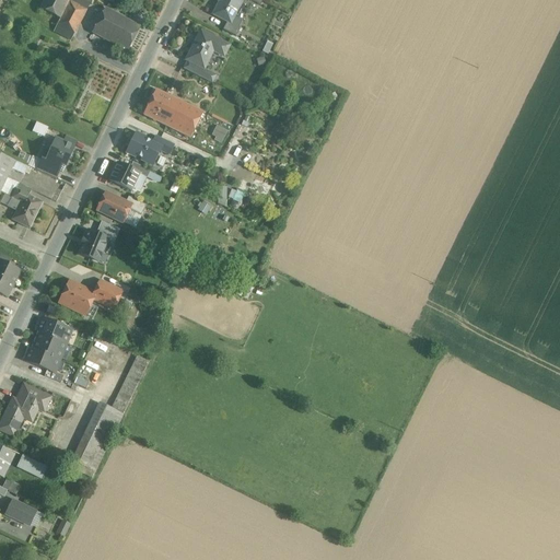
[(70,0),(44,0),(41,9),(60,20),(69,2),(70,0)]
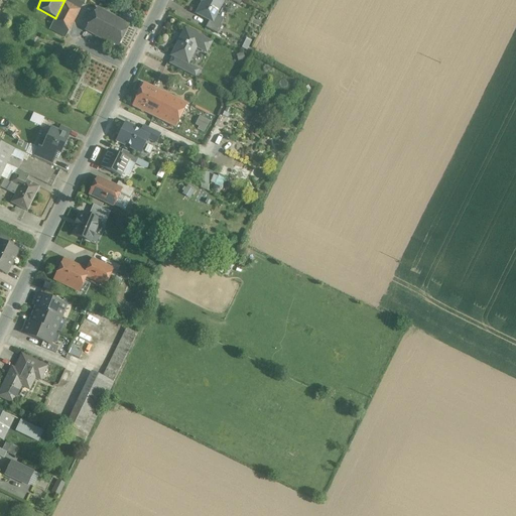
[(85,0),(65,0),(63,2),(80,10),(85,0)]
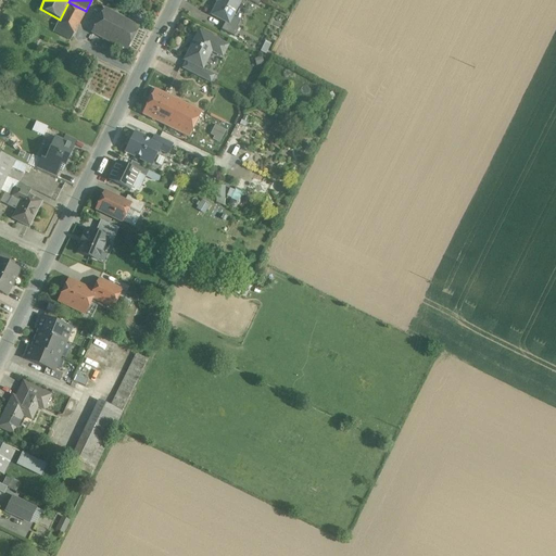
[(240,0),(218,0),(212,15),(226,23),(229,24),(237,28),(240,22),(232,17),(240,0)]
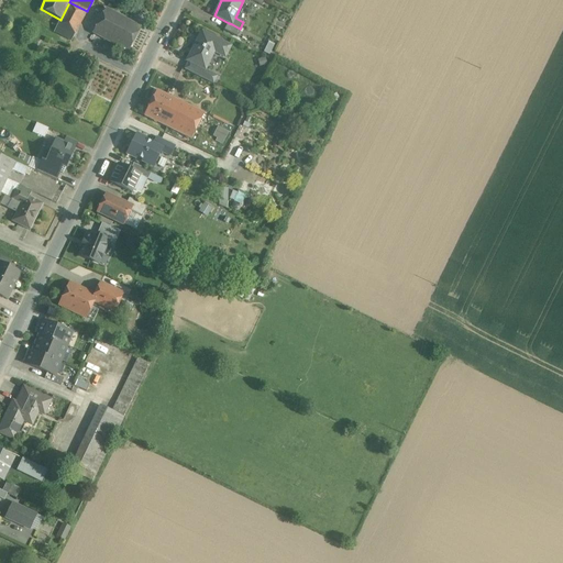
[(87,11),(69,2),(61,20),(58,25),(75,34),(87,11)]
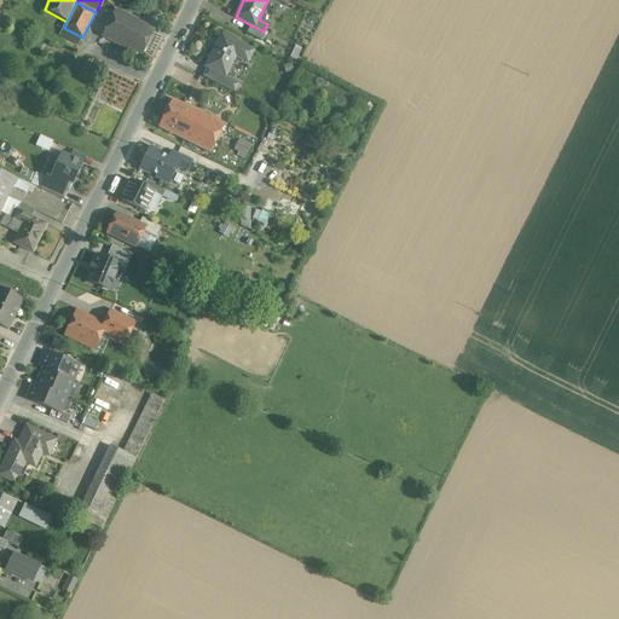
[(117,10),(103,36),(117,45),(132,17),(117,10)]
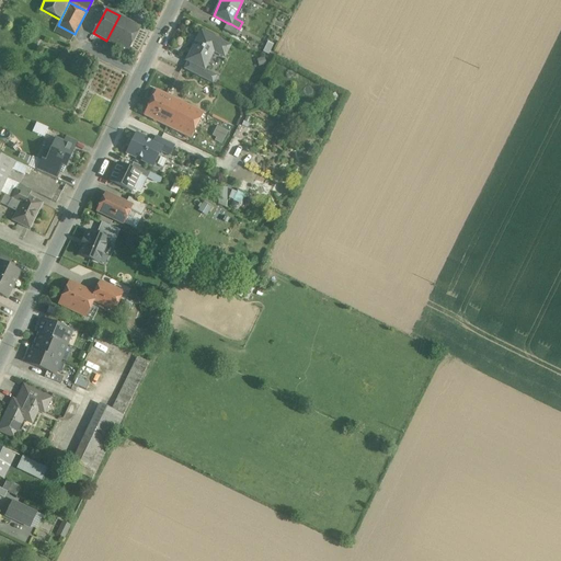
[(141,27),(119,15),(106,41),(127,53),(141,27)]
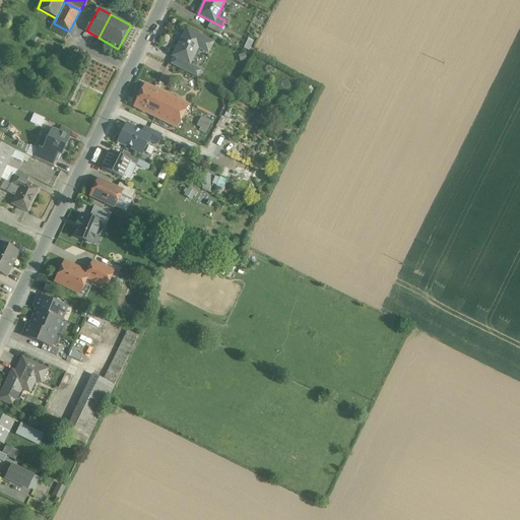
[(221,26),(214,22),(211,21),(207,28),(218,35),(222,26),(221,26)]
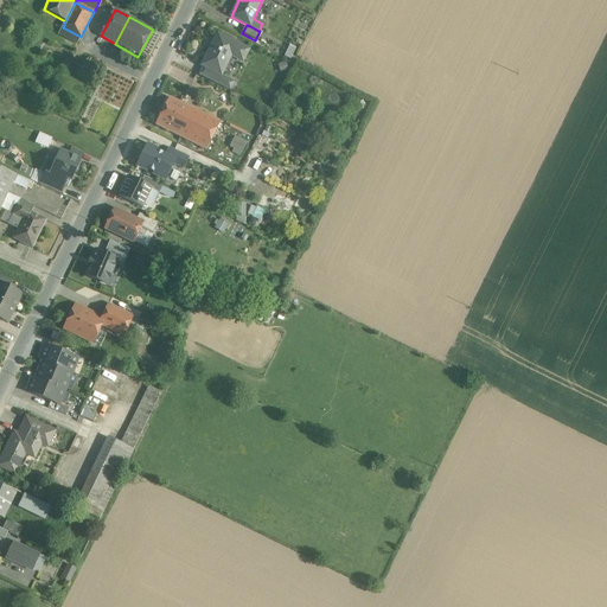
[(81,37),(63,27),(58,34),(77,44),(81,37)]
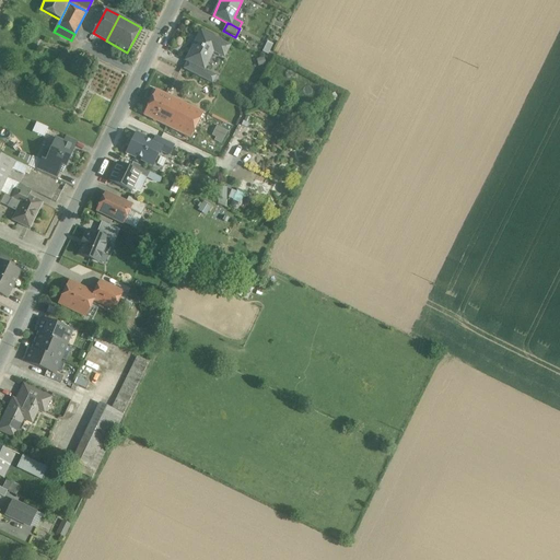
[(229,48),(201,33),(186,61),(188,62),(203,70),(213,53),(223,58),(229,48)]
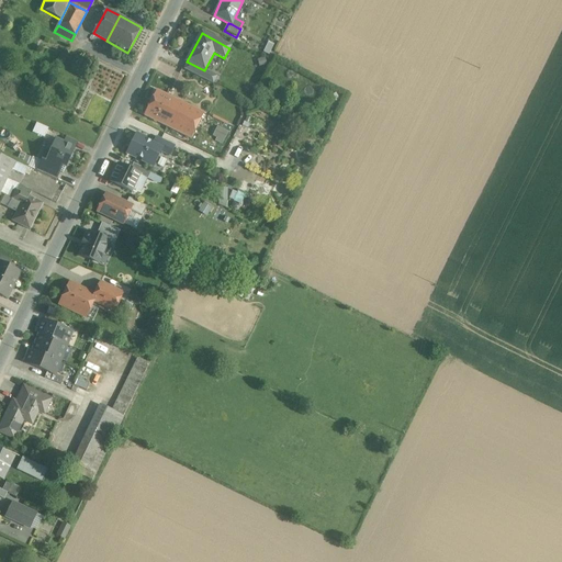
[(204,70),(189,63),(184,70),(201,78),(204,70)]
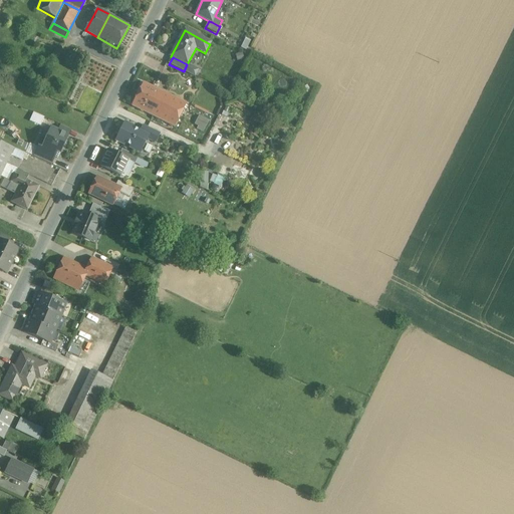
[(196,69),(187,64),(184,71),(193,76),(196,69)]
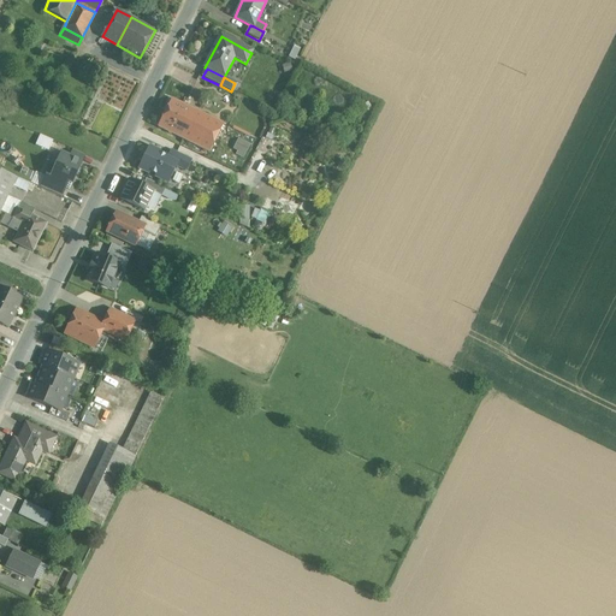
[(195,111),(172,100),(158,126),(181,138),(195,111)]
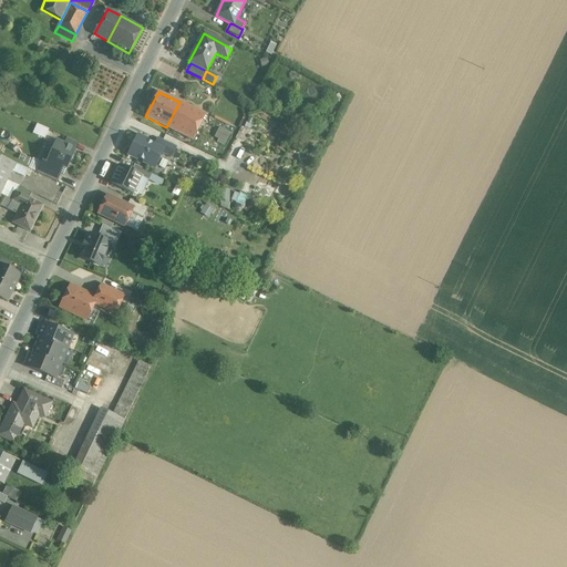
[(179,102),(166,127),(193,140),(205,114),(179,102)]
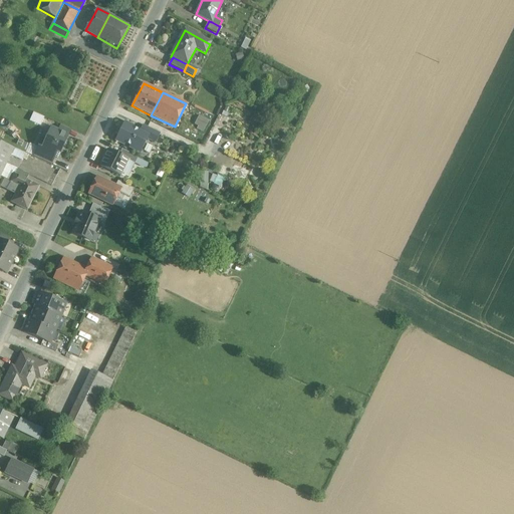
[(33,111),(29,120),(40,125),(44,116),(33,111)]
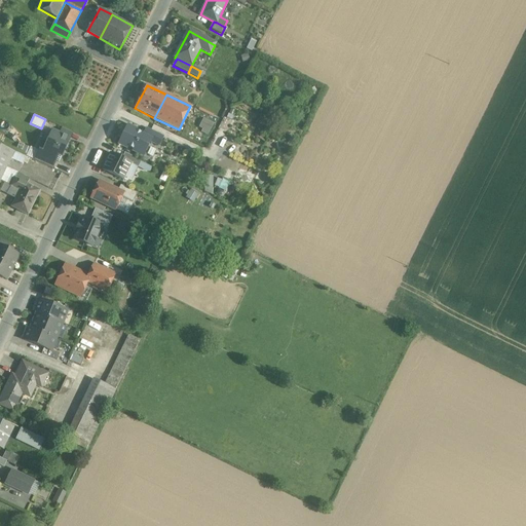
[(144,135),(127,126),(126,129),(122,129),(120,134),(122,137),(119,143),(144,155),(147,148),(146,146),(149,141),(150,138),(144,135)]
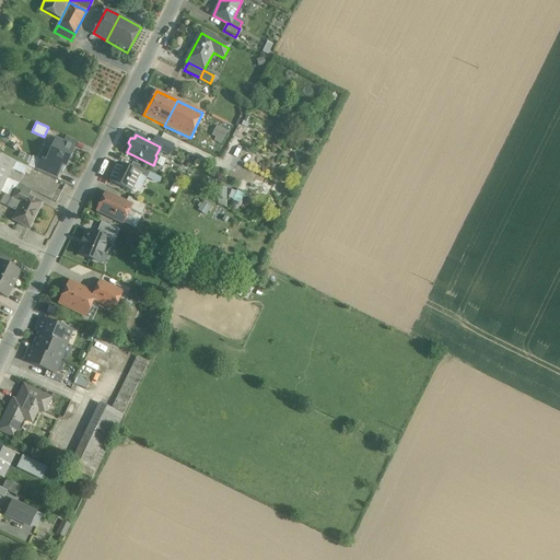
[(173,146),(155,137),(153,143),(160,147),(159,150),(168,154),(173,146)]
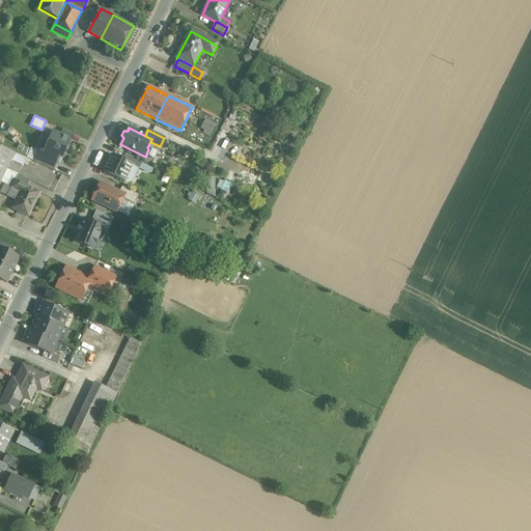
[(50,141),(48,146),(47,146),(43,154),(57,160),(58,157),(62,158),(71,139),(61,135),(60,136),(53,133),(49,141),(50,141)]
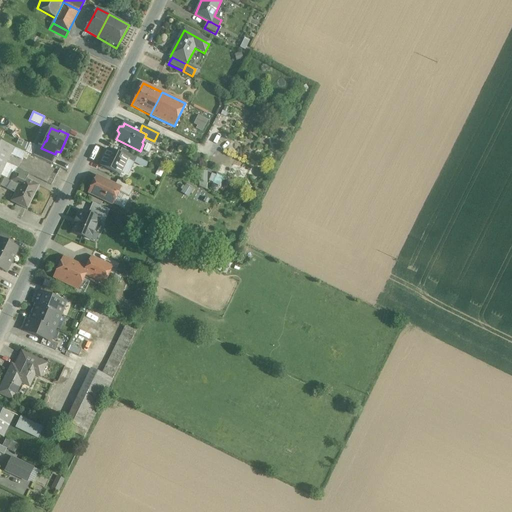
[(14,147),(0,141),(0,180),(2,176),(7,163),(14,147)]
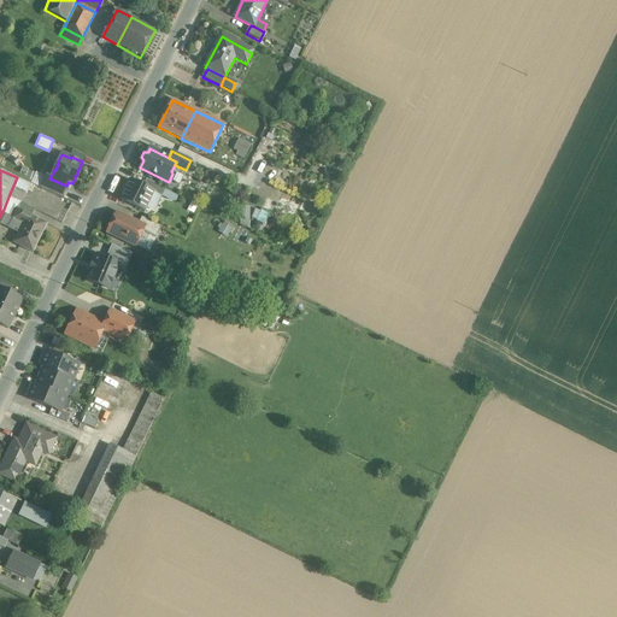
[(30,183),(18,178),(15,187),(25,192),(30,183)]
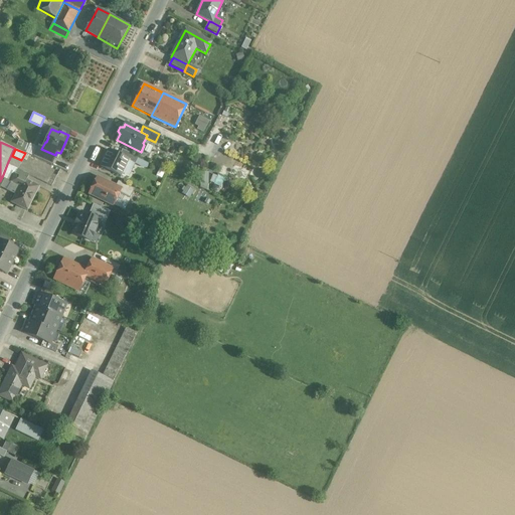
[(138,157),(122,150),(119,156),(128,160),(128,161),(135,164),(138,157)]
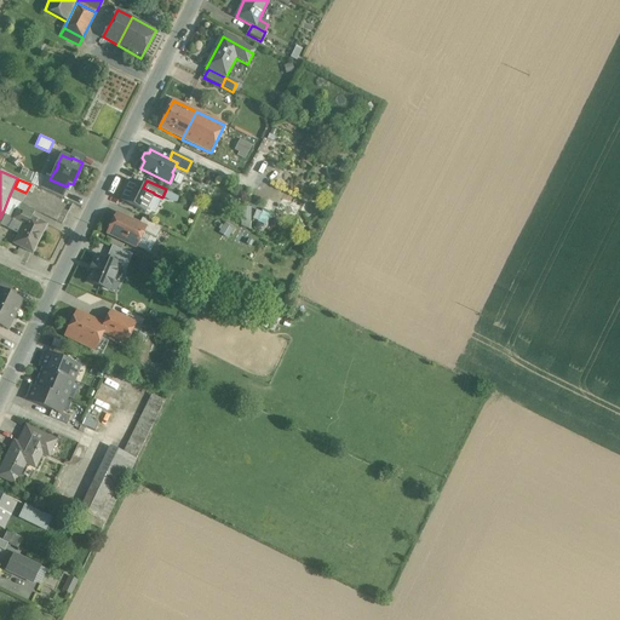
[(143,188),(131,182),(121,200),(145,212),(154,194),(154,193),(143,188)]
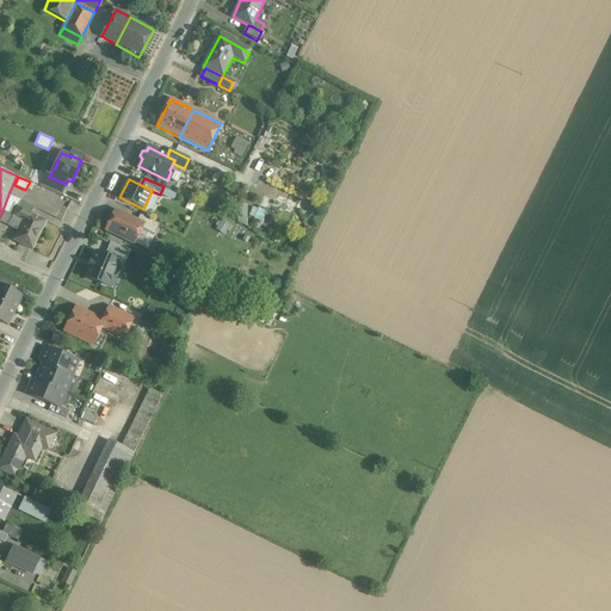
[(30,181),(25,190),(37,196),(41,187),(30,181)]
